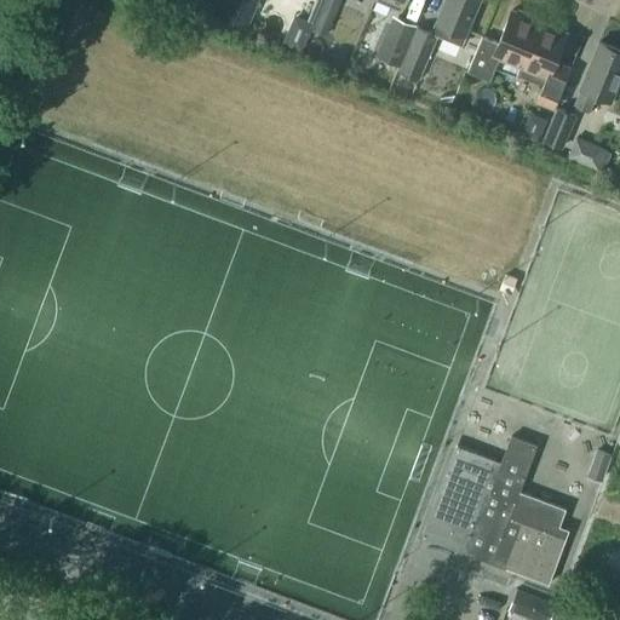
[(247,24),(257,0),(225,0),(220,13),(247,24)]
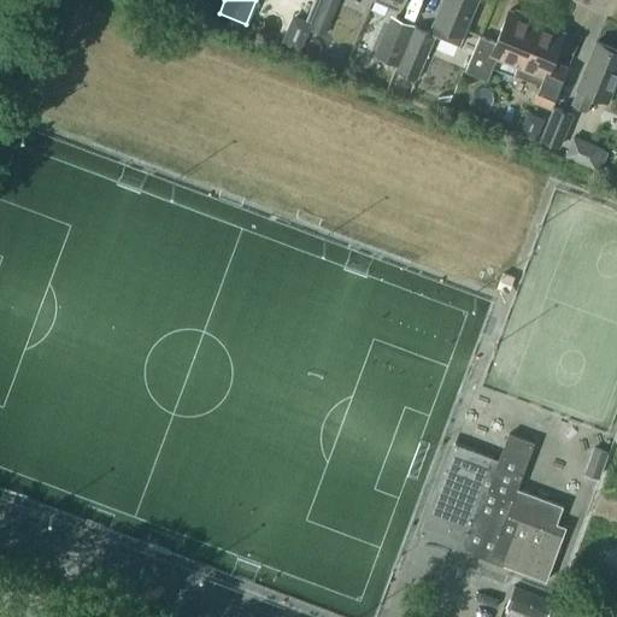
[(477,0),(442,0),(430,31),(435,34),(459,43),(477,0)]
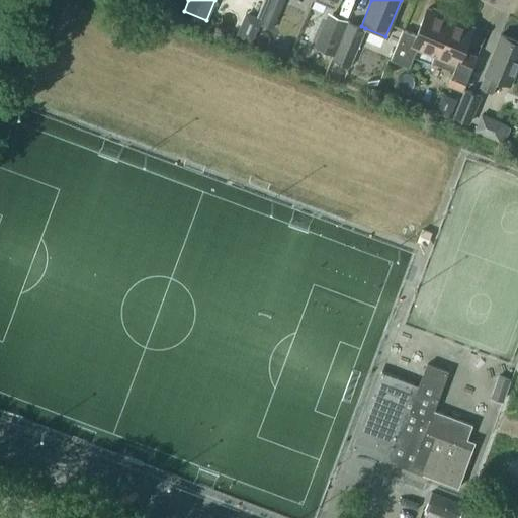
[(431,9),(428,8),(417,34),(403,29),(391,60),(410,67),(418,47),(435,55),(450,17),(447,16),(448,13),(432,7),(431,9)]
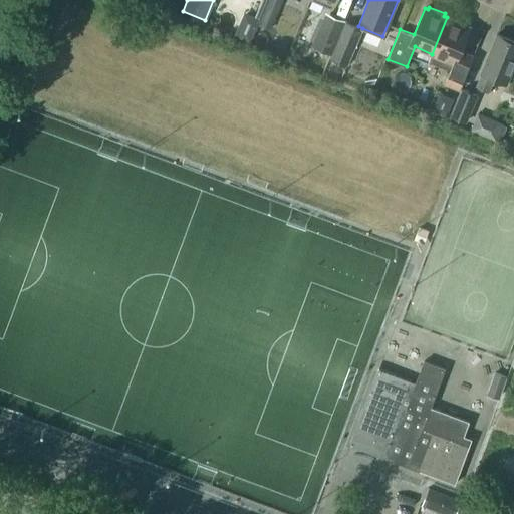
[(265,9),(259,23),(271,28),(277,14),(265,9)]
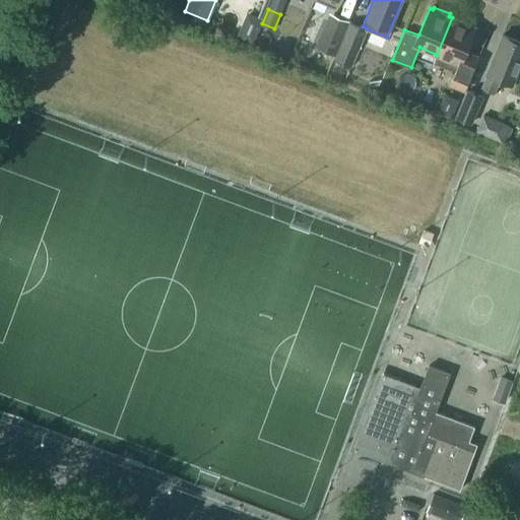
[(253,43),(263,18),(247,12),(237,36),(253,43)]
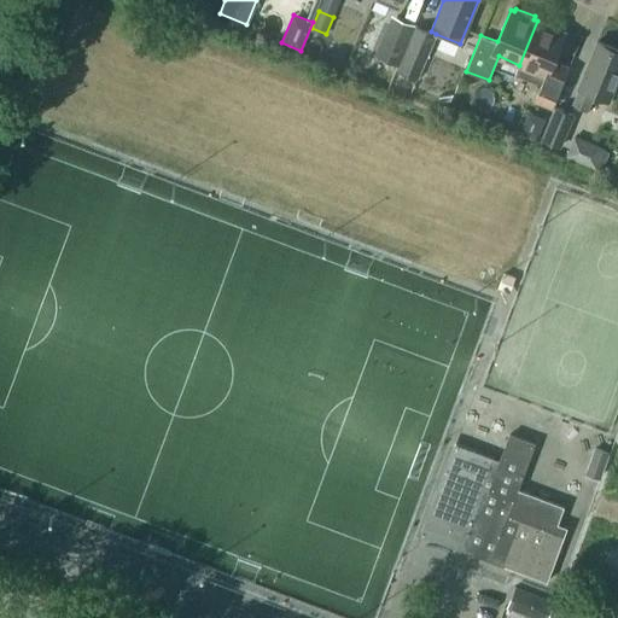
[(415,25),(396,17),(379,57),(398,65),(415,25)]
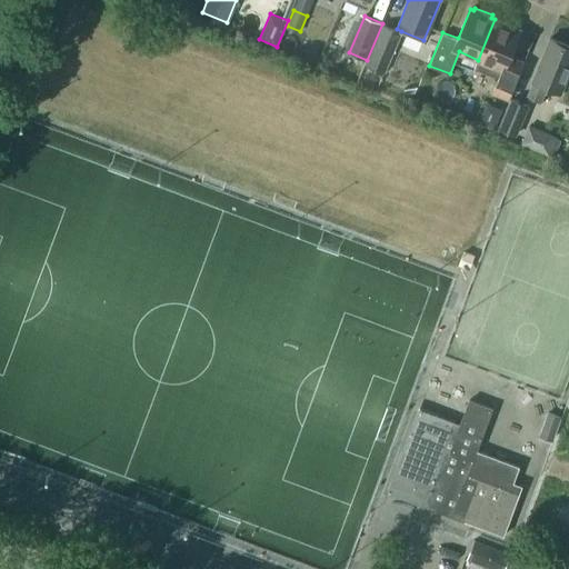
[(520,29),(495,19),(478,60),(480,60),(478,68),(500,77),(493,91),(508,98),(523,60),(510,55),(520,29)]
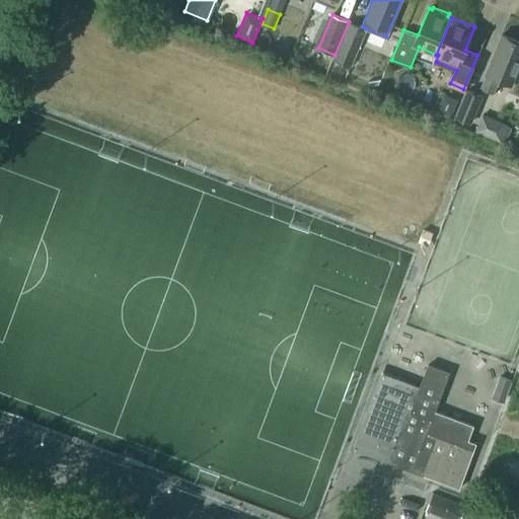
[(362,26),(349,21),(335,55),(336,55),(334,59),(351,66),(366,28),(362,26)]
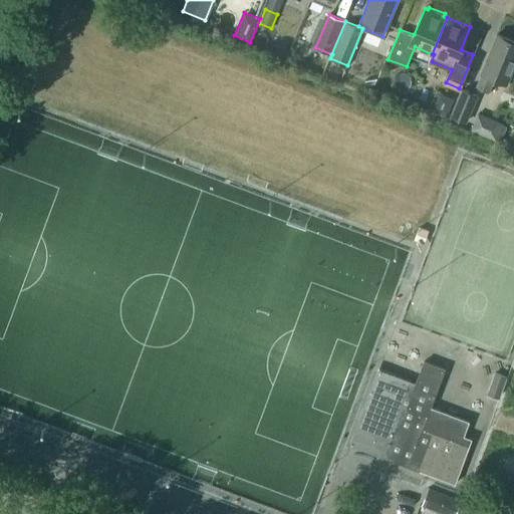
[(513,41),(497,34),(481,73),(482,73),(477,86),(488,91),(493,78),(506,83),(513,64),(513,41)]
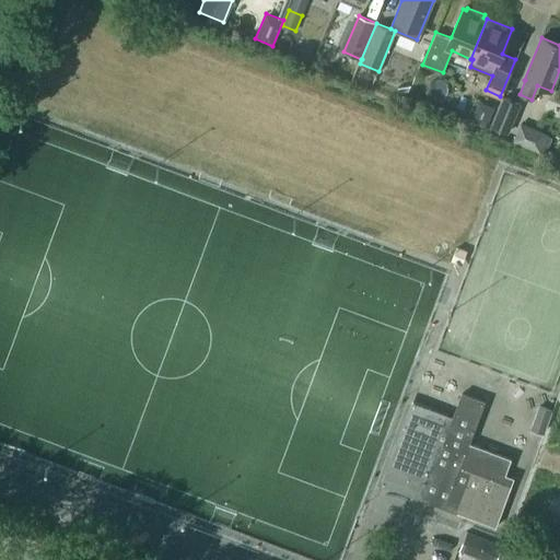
[(491,127),(508,133),(520,104),(503,97),(491,127)]
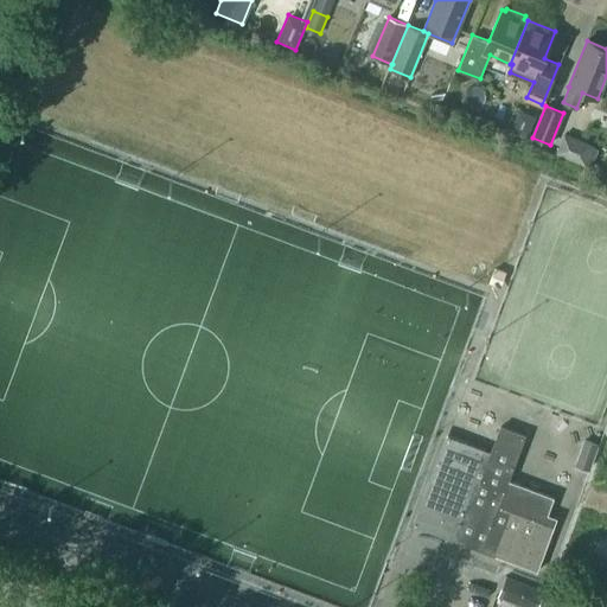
[(586,142),(577,161),(585,164),(593,145),(586,142)]
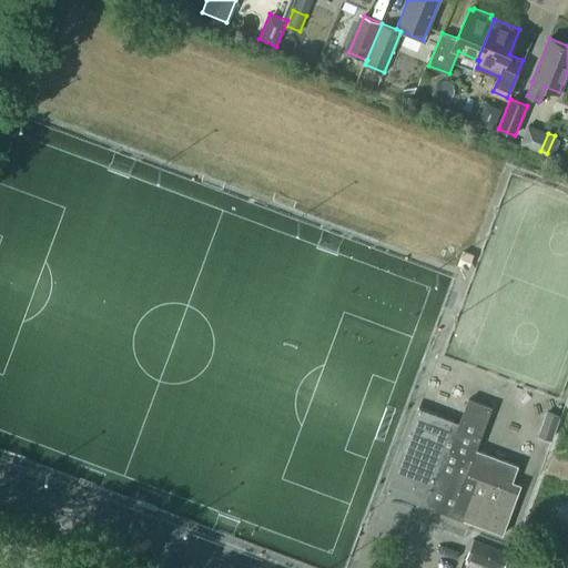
[(463,250),(457,264),(467,267),(472,253),(463,250)]
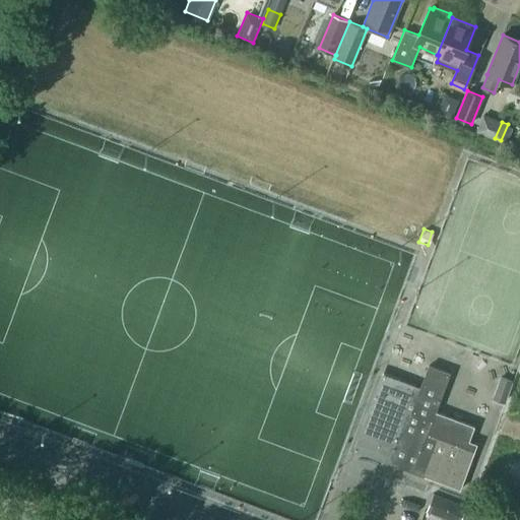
[(379,372),(352,444),(369,450),(367,454),(388,461),(393,463),(461,489),(477,444),(469,440),(474,426),(436,411),(440,399),(450,373),(429,365),(420,387),(395,378),(379,372)]
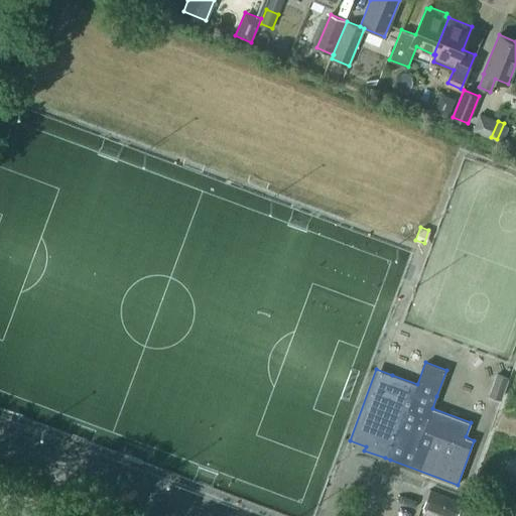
[(509,378),(497,374),(489,396),(500,400),(509,378)]
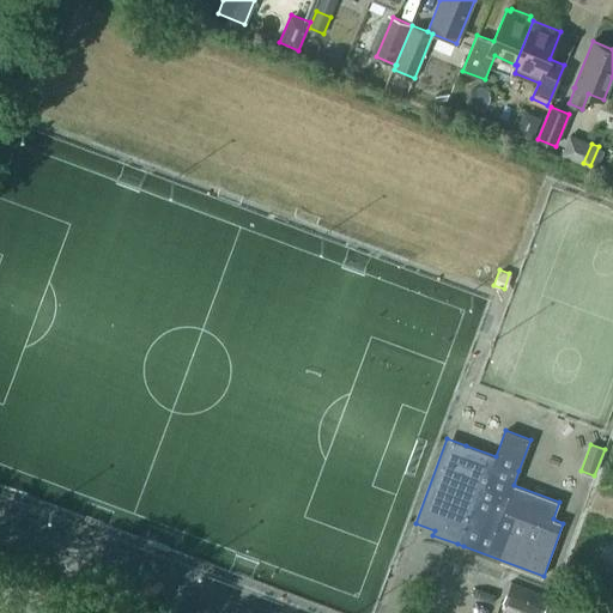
[(532,612),(544,612),(550,596),(511,582),(503,602),(532,612)]
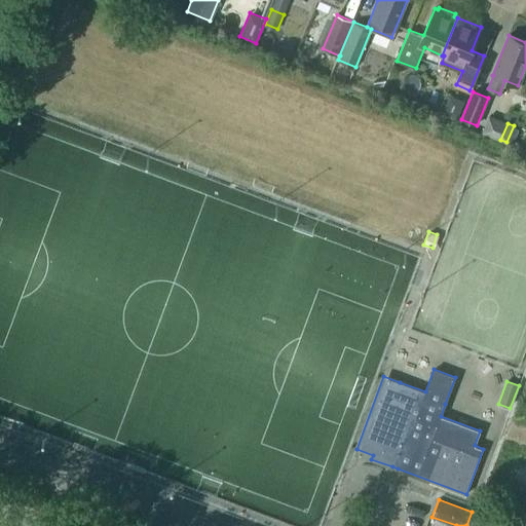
All buildings are outlined.
